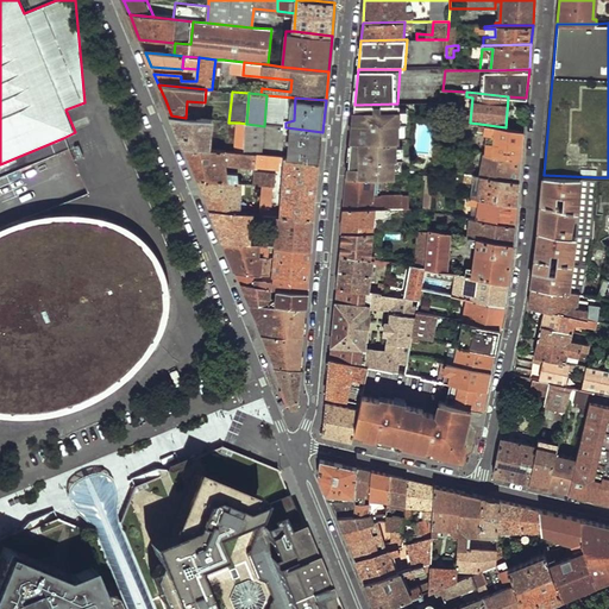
[(397,104),(355,105),(350,159),(347,176),(376,176),(397,175),(397,157),(399,157),(399,140),(400,140),(400,135),(400,123),(402,123),(401,111),(401,104),(397,104)]
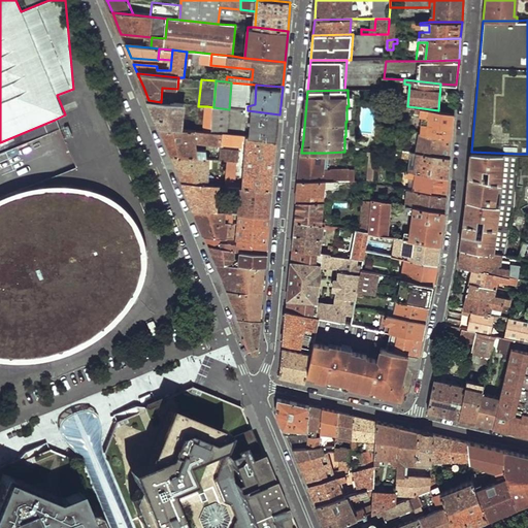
[(159,124),(160,127),(182,129),(185,104),(161,102),(149,100),(159,124)]
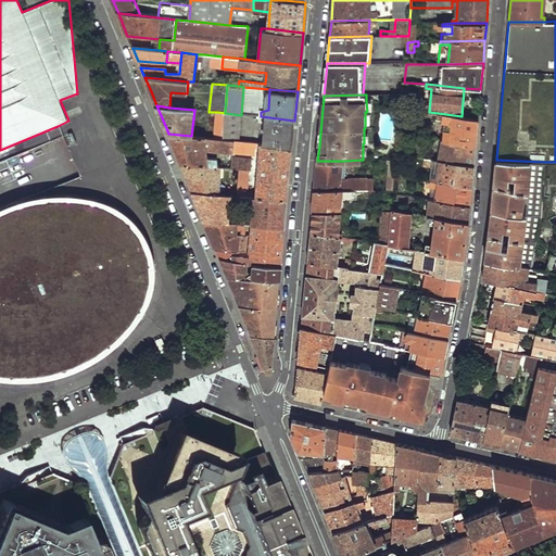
[(218,112),(215,139),(223,139),(225,113),(218,112)]
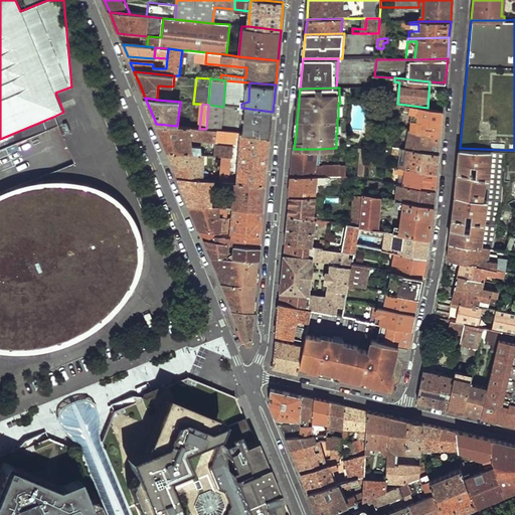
[(208,105),(206,129),(217,130),(221,131),(223,107),(208,105)]
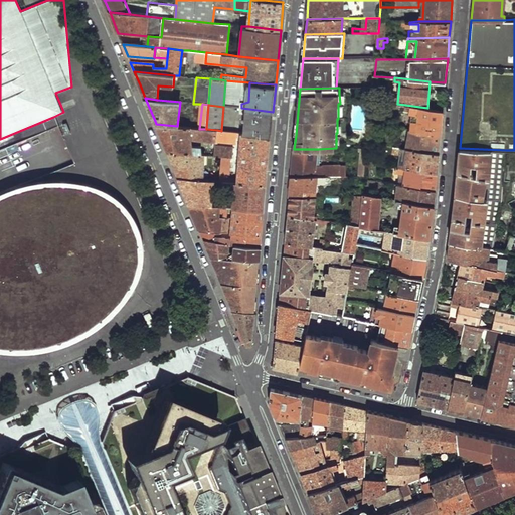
[(411,121),(410,129),(441,133),(443,111),(427,108),(405,105),(405,108),(410,109),(409,113),(418,114),(417,121),(411,121)]
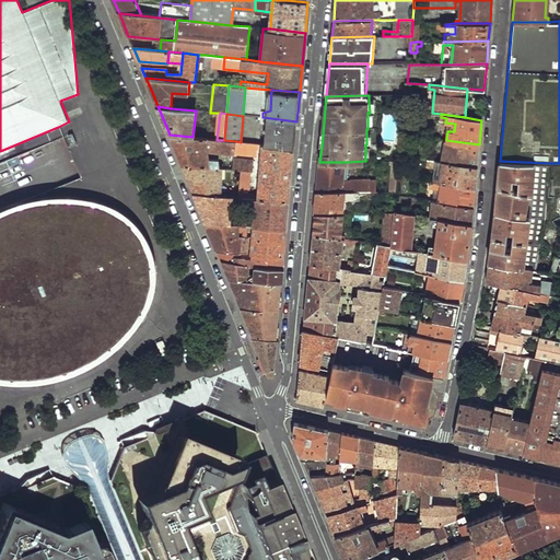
[(268,125),(266,144),(294,148),(296,121),(263,117),(261,123),(268,125)]
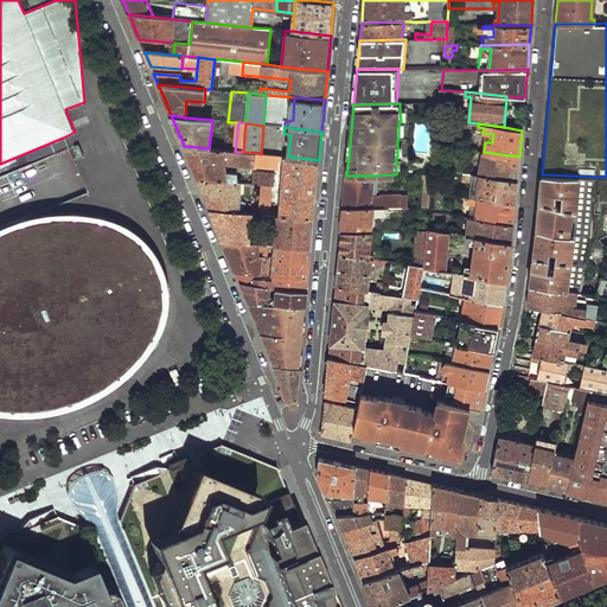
[(191,164),(197,178),(238,183),(238,173),(227,172),(225,164),(255,166),(256,153),(243,152),(235,152),(209,148),(184,146),(191,164)]
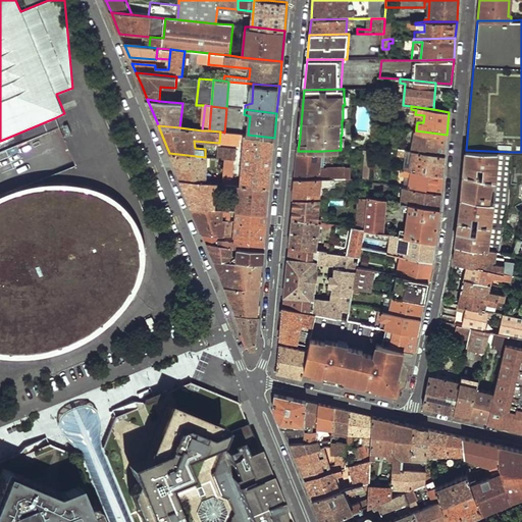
[(416,131),(413,150),(445,155),(447,135),(416,131)]
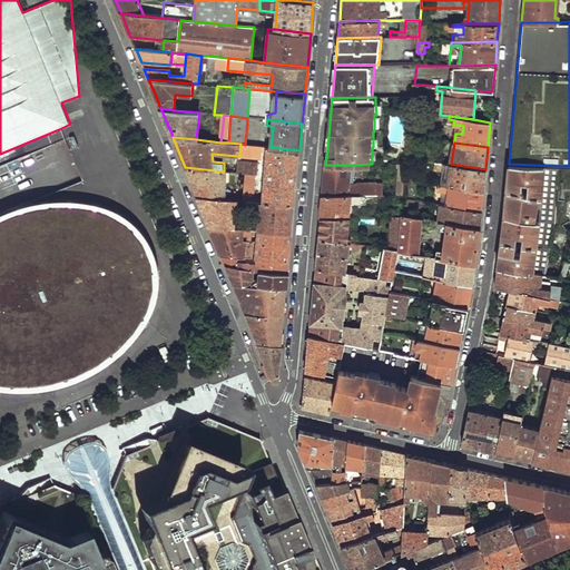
[(246,200),(294,205),(296,190),(298,166),(300,150),(271,147),(245,145),(241,144),(239,156),(262,158),(263,151),(268,151),(266,172),(264,170),(263,177),(266,177),(264,197),(254,196),(256,174),(257,175),(258,163),(239,160),(238,168),(238,173),(246,173),(245,183),(244,192),(244,200),(246,200)]
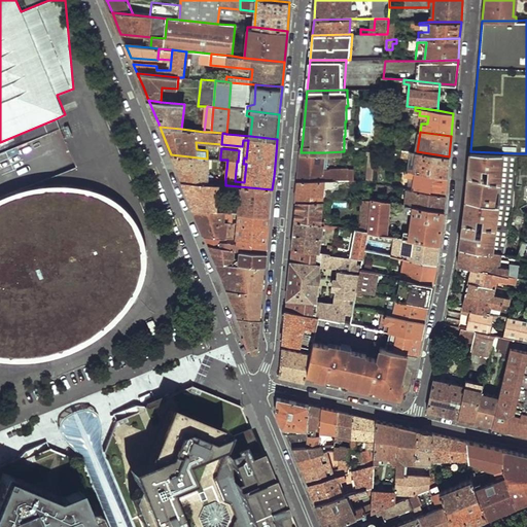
[(411,157),(409,171),(414,171),(417,151),(402,149),(401,156),(411,157)]
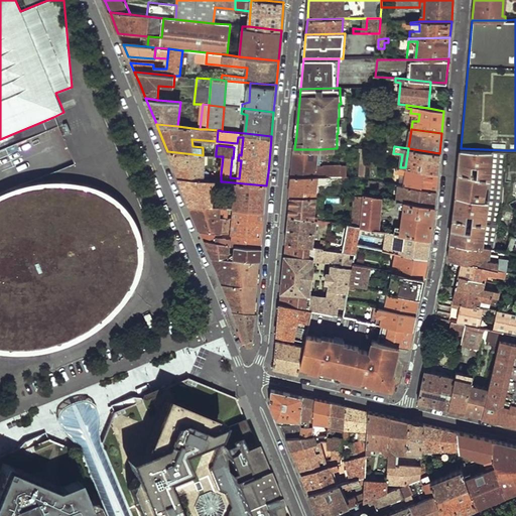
[(362,148),(360,176),(366,176),(368,161),(369,148),(362,148)]
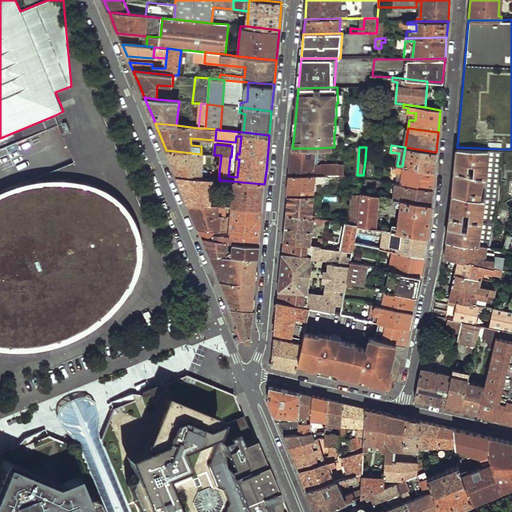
[(405,147),(402,166),(405,167),(435,171),(436,152),(405,147)]
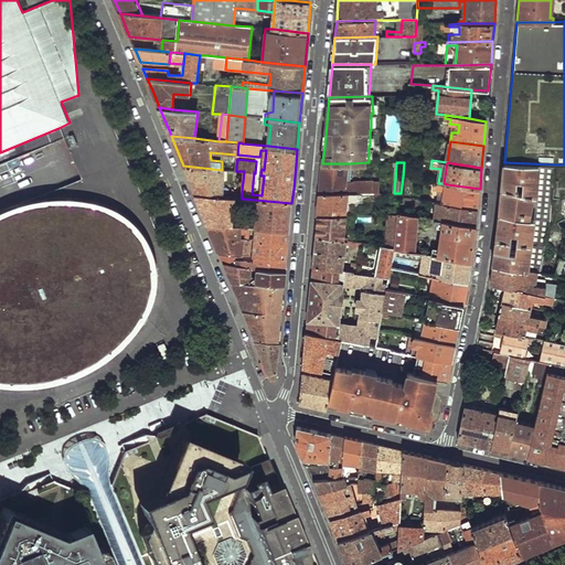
[(533,195),(552,199),(555,164),(504,162),(502,189),(533,195)]
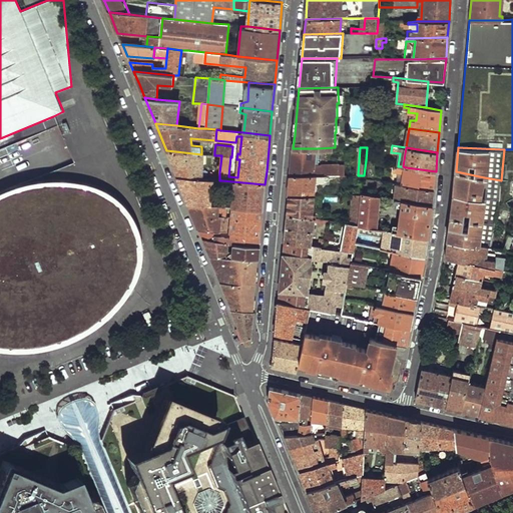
[(293,148),(291,176),(333,175),(340,175),(340,165),(323,165),(323,167),(316,167),(317,148),(293,148)]
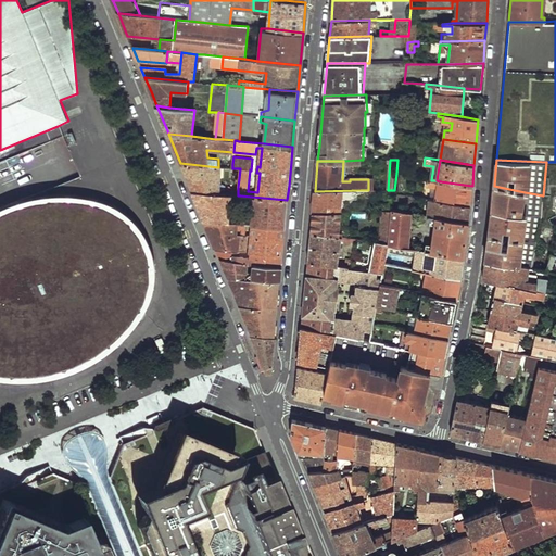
[(186,177),(192,191),(223,194),(224,191),(220,191),(222,172),(226,173),(226,177),(239,178),(240,168),(232,168),(223,167),(218,167),(180,163),(186,177)]
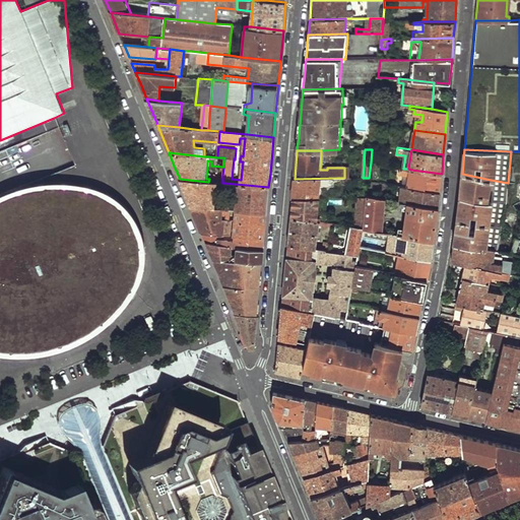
[(411,170),(409,187),(440,192),(442,174),(411,170)]
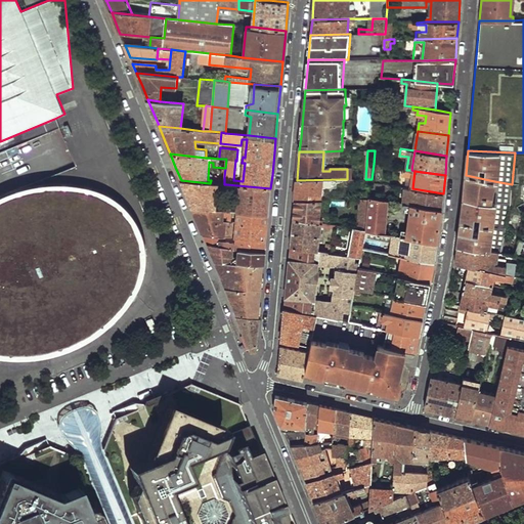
[(216,175),(215,183),(219,184),(224,184),(224,176),(216,175)]
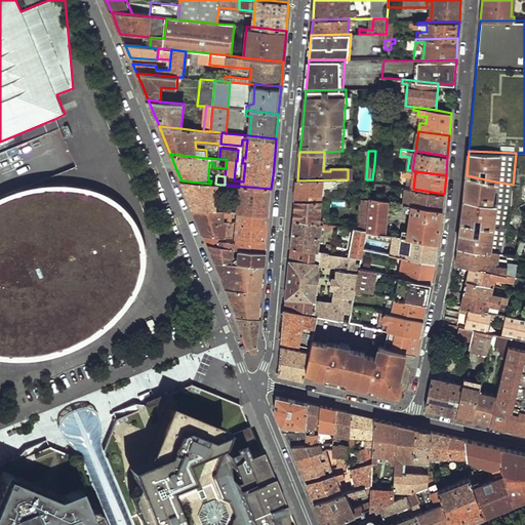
[(467,175),(463,198),(494,204),(495,182),(467,175)]
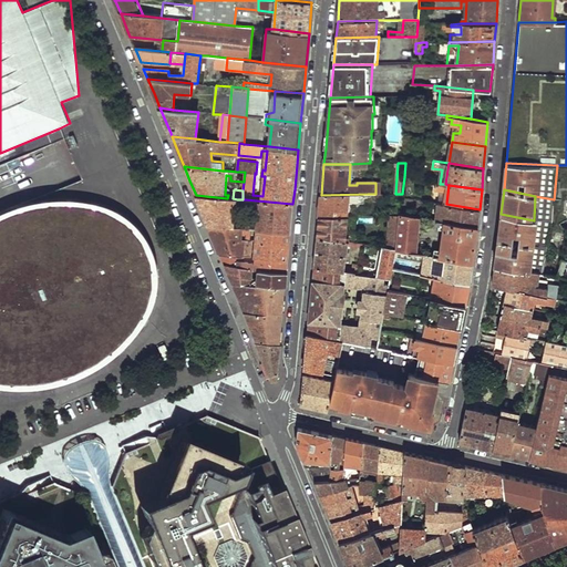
[(321,195),(319,217),(350,216),(352,200),(368,200),(368,194),(321,195)]
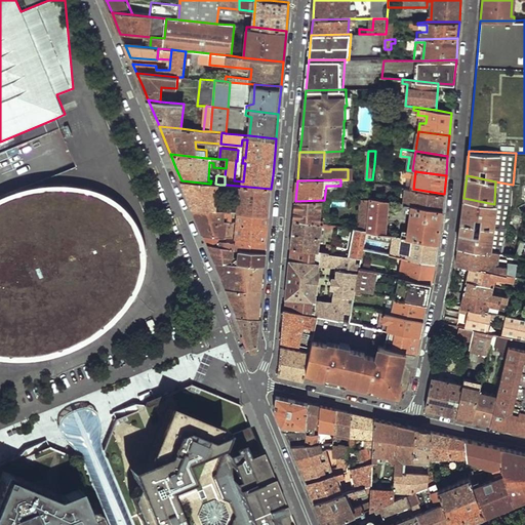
[(188,196),(192,207),(216,209),(219,185),(215,184),(210,184),(182,180),(188,196)]
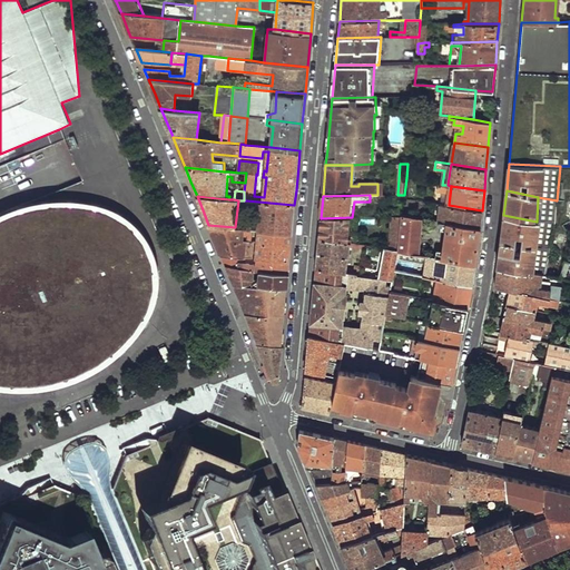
[(249,225),(249,229),(253,229),(258,229),(292,233),(294,205),(246,200),(246,210),(251,210),(259,212),(258,226),(249,225)]
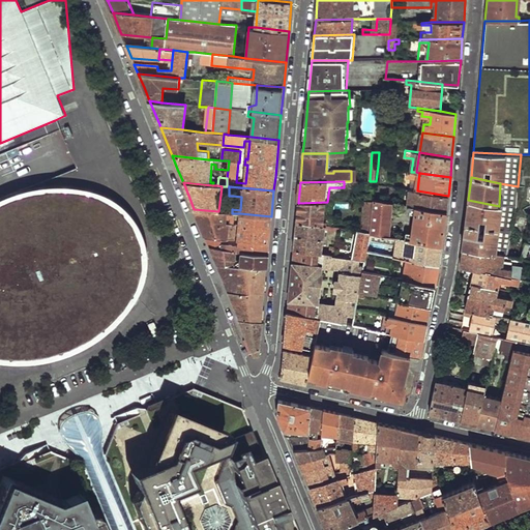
[(0,360),(20,363),(36,363),(52,360),(67,356),(83,350),(97,341),(111,331),(122,319),(131,306),(138,295),(142,285),(146,260),(144,246),(142,235),(128,214),(114,203),(95,194),(88,192),(72,188),(56,187),(40,188),(24,193),(8,198),(0,202),(0,360)]
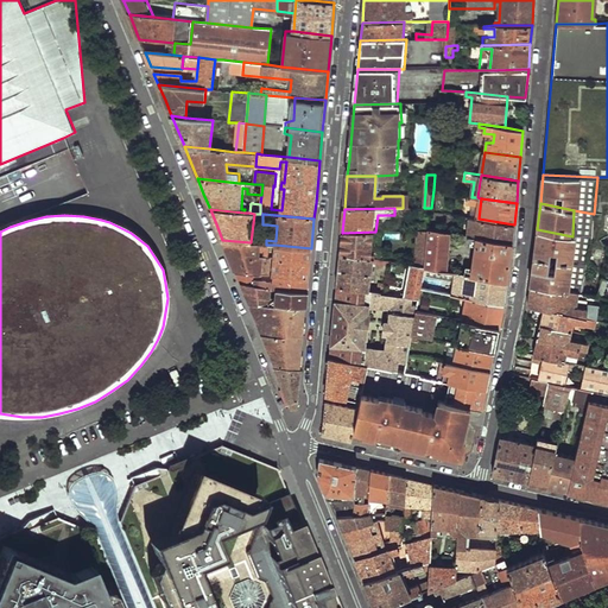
[(460,230),(458,234),(477,238),(513,242),(514,225),(479,219),(472,219),(469,232),(460,230)]
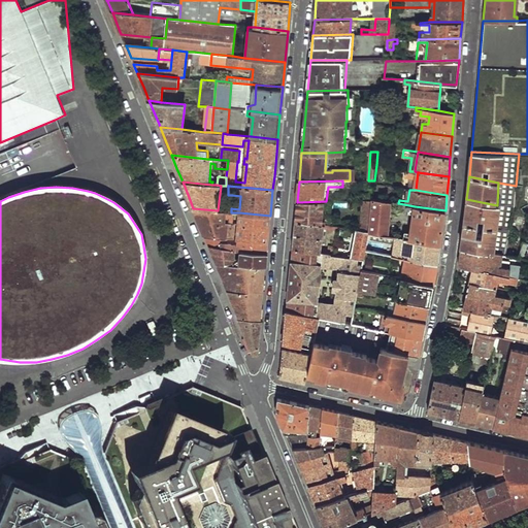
[(224,208),(224,211),(231,212),(231,208),(232,195),(228,195),(226,208),(224,208)]
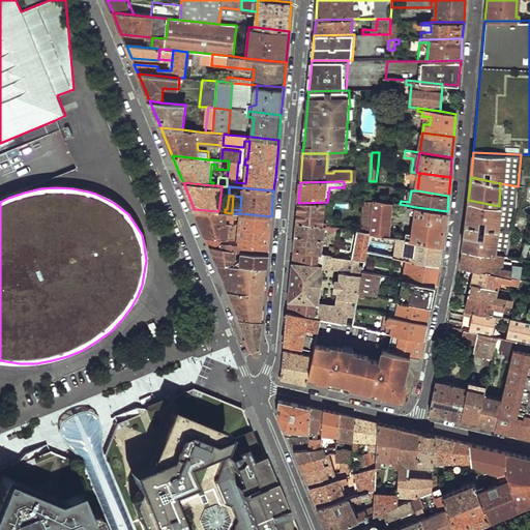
[(375,201),(371,232),(389,236),(394,203),(375,200),(375,201)]
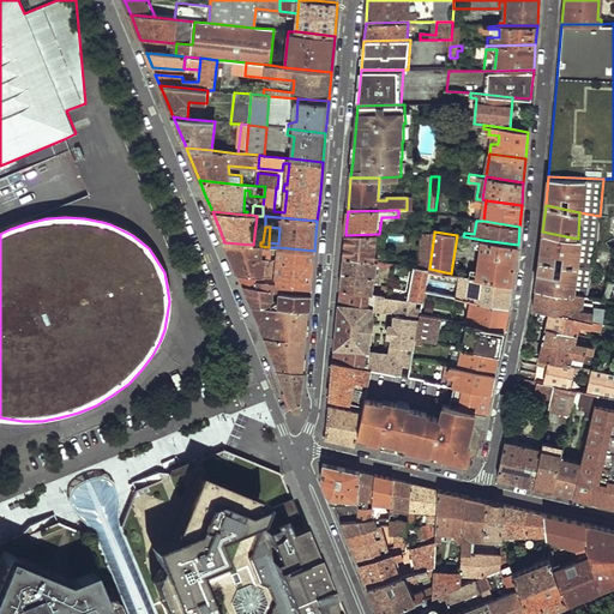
[(542,232),(540,259),(579,266),(582,240),(578,239),(542,232)]
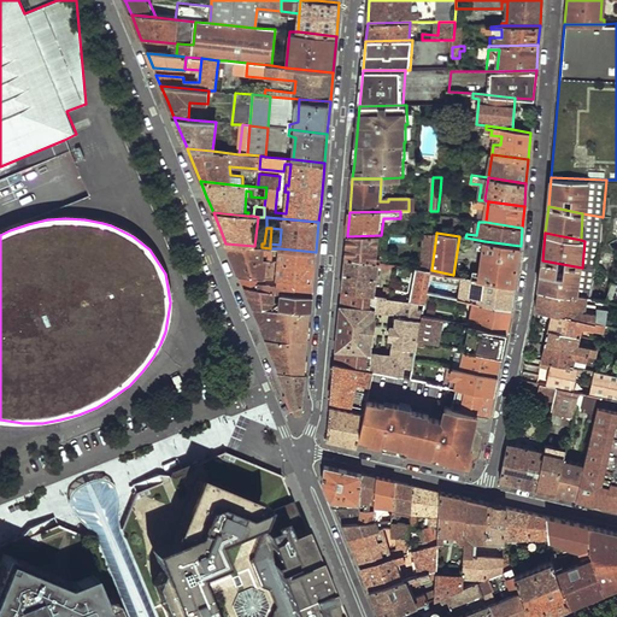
[(427,235),(422,269),(432,270),(436,234),(427,235)]
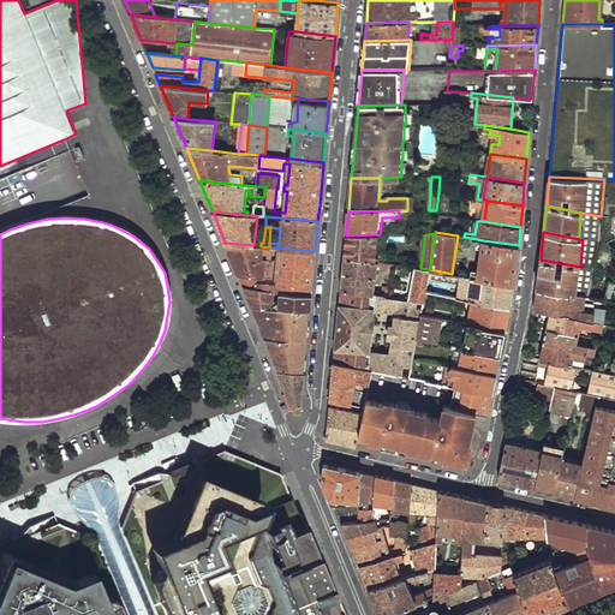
[(346,236),(344,256),(375,261),(380,234),(346,236)]
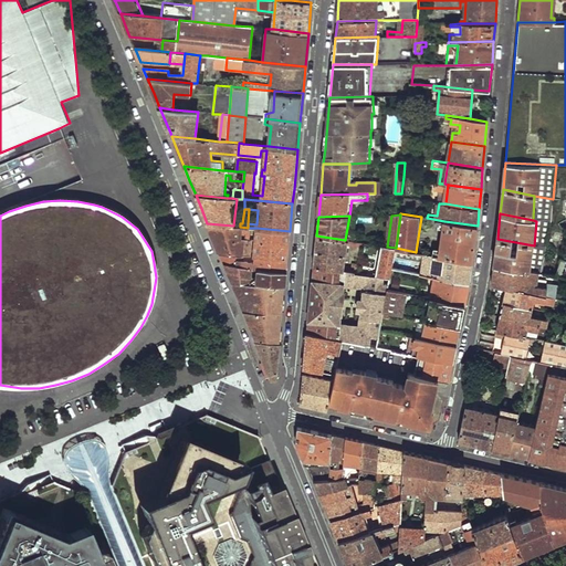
[(437,252),(436,255),(472,261),(478,226),(444,221),(441,252),(437,252)]
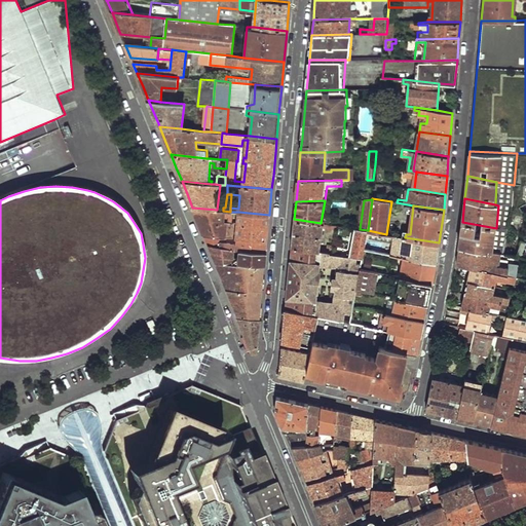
[(199,225),(203,235),(221,237),(231,237),(231,235),(234,235),(235,223),(232,223),(233,212),(230,212),(223,211),(217,210),(192,208),(199,225)]
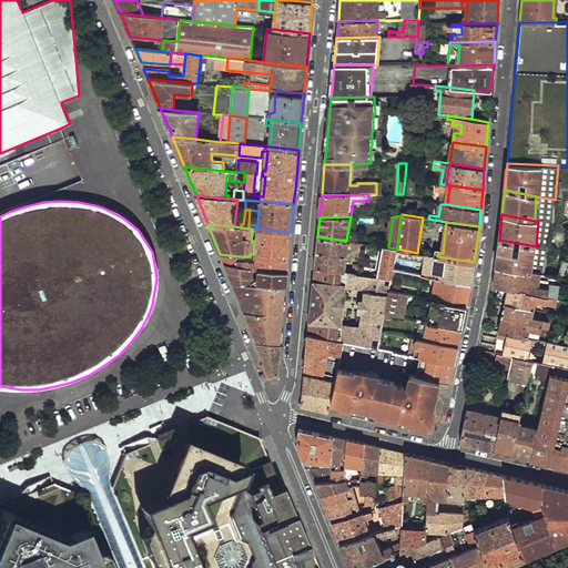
[(257,257),(288,260),(291,232),(257,229),(255,256),(257,257)]
